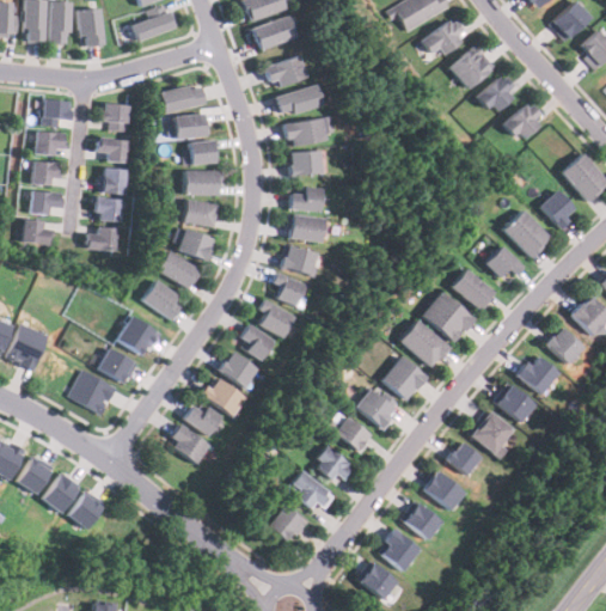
[(0,0),(0,37),(11,37),(12,34),(19,34),(19,16),(14,16),(14,0),(0,0)]
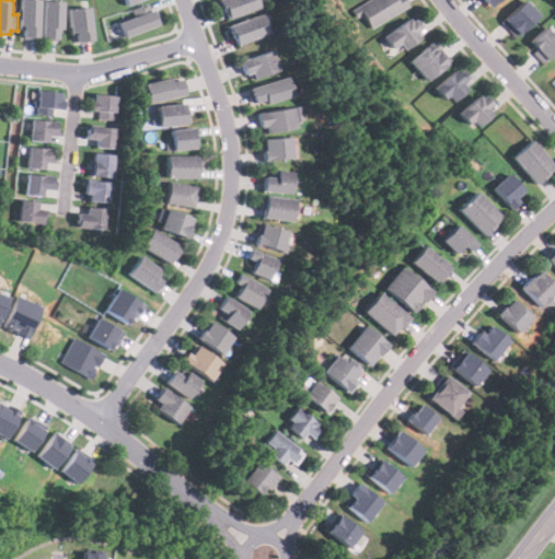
[(24,0),(23,39),(43,41),(43,0),(24,0)]
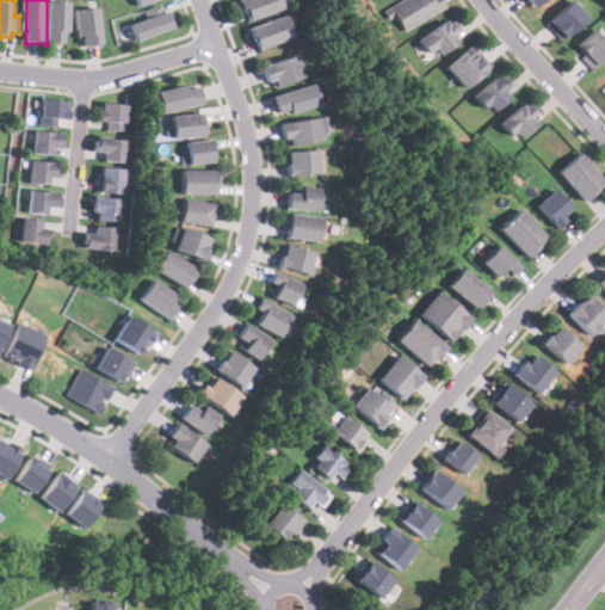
[(51,0),(49,42),(72,44),(74,1),(51,0)]
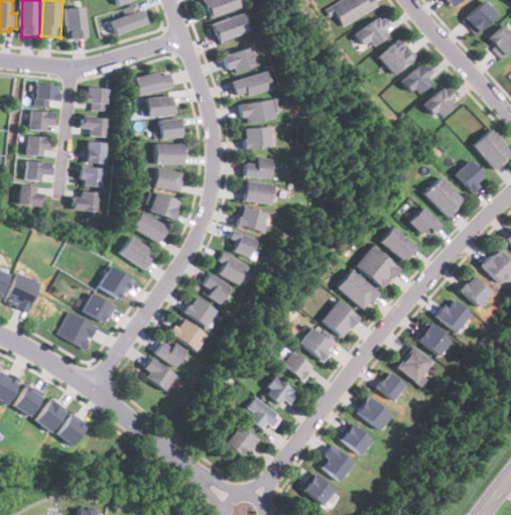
[(206,0),(210,17),(241,11),(238,0),(206,0)]
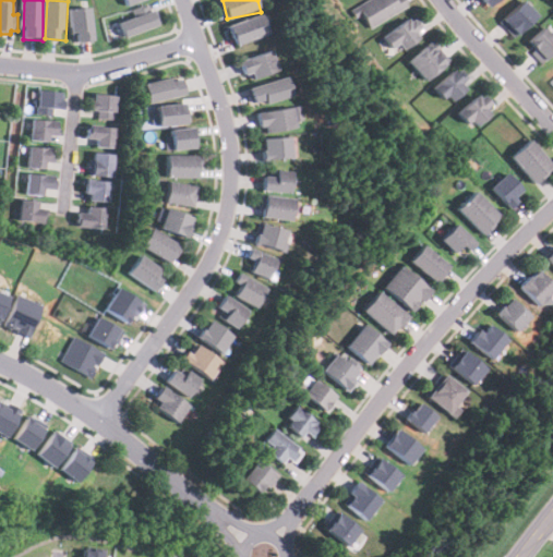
[(371,29),(410,8),(406,0),(372,0),(359,8),(371,29)]
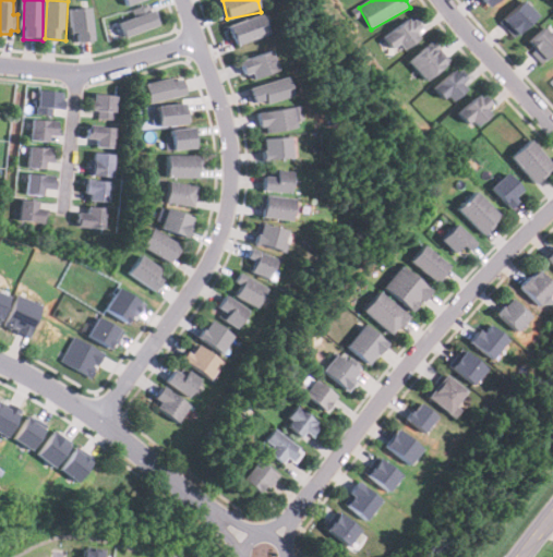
[(520,0),(501,20),(516,37),(539,16),(523,0),(520,0)]
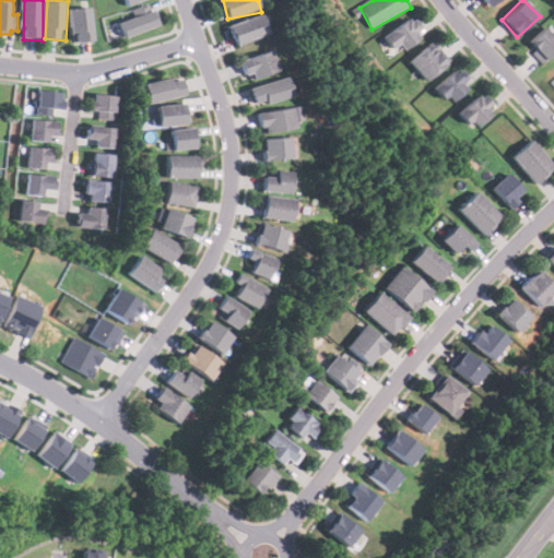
[(70,9),(73,33),(80,32),(81,44),(97,42),(93,7),(70,9)]
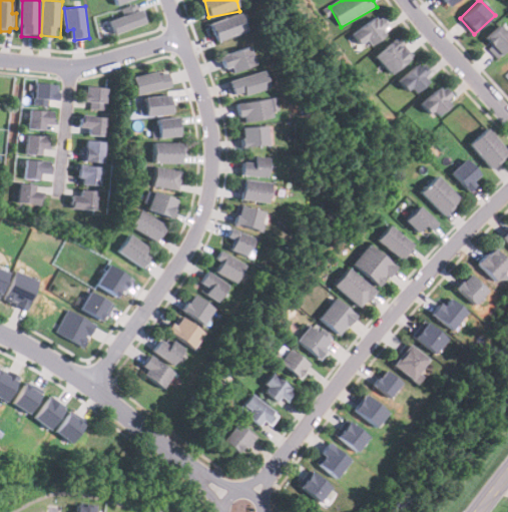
[(110,21),(116,35),(149,21),(143,7),(110,21)]
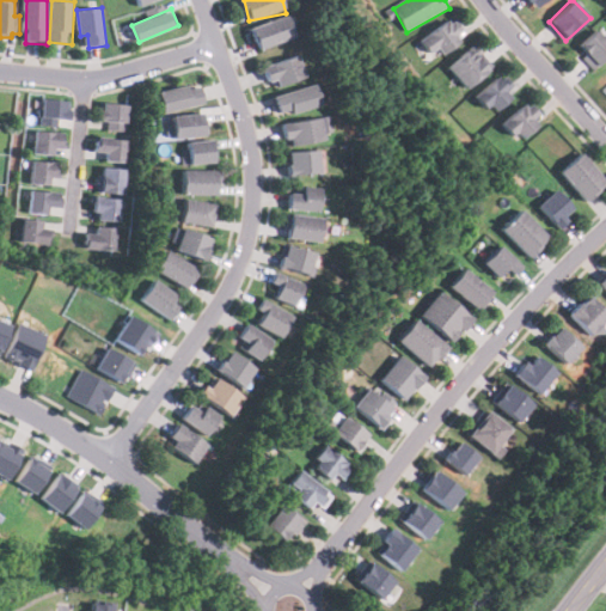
[(262,50),(297,40),(289,17),(255,29),(262,50)]
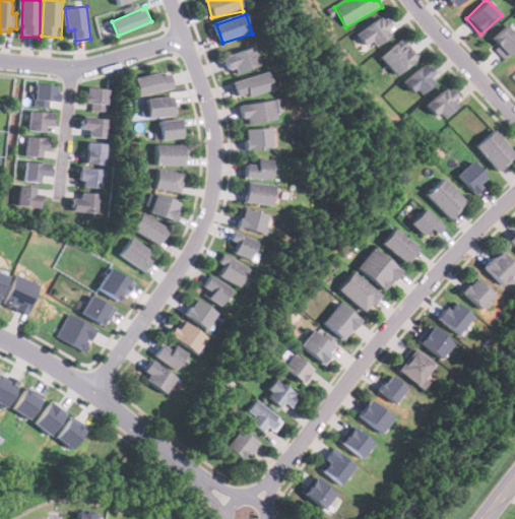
[(396,33),(383,17),(361,37),(374,52),(396,33)]
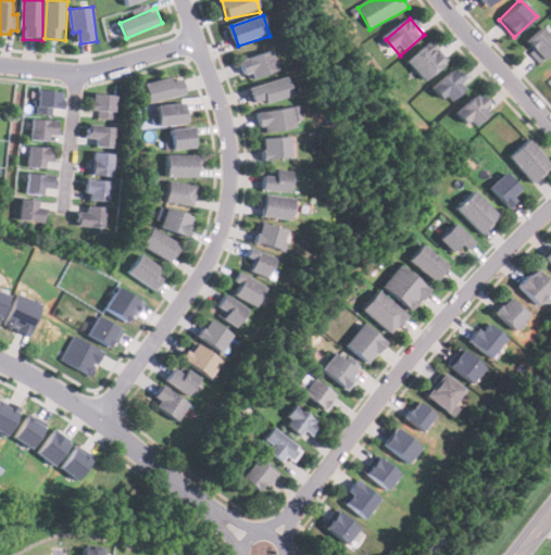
[(542,26),(525,46),(543,62),(550,53),(550,34),(542,26)]
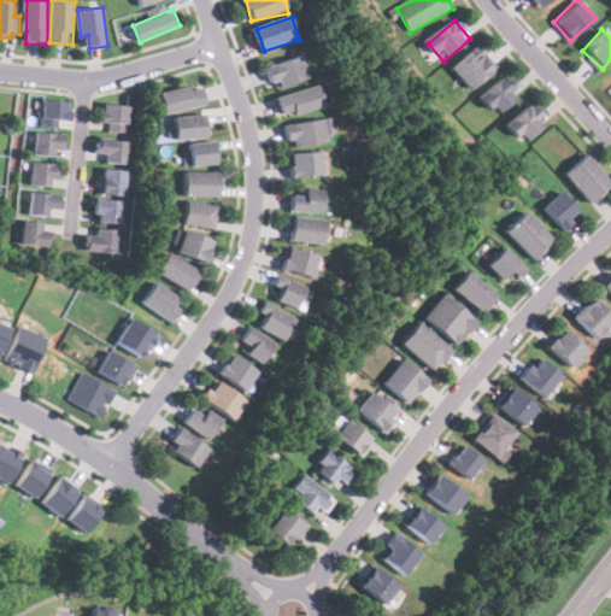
[(498,68),(477,48),(456,70),(475,91),(498,68)]
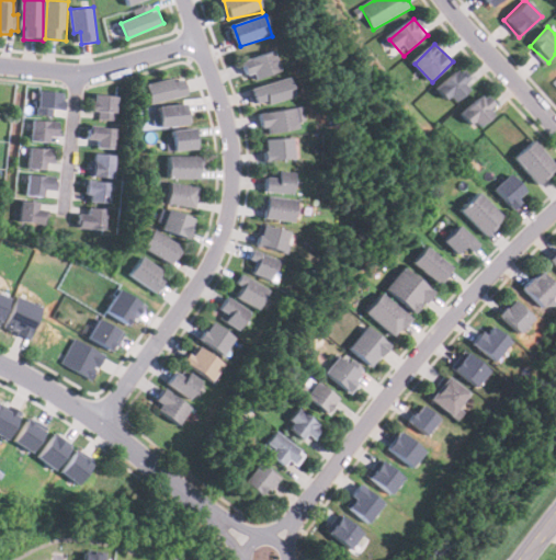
[(282,72),(274,52),(245,63),(251,82),(282,72)]
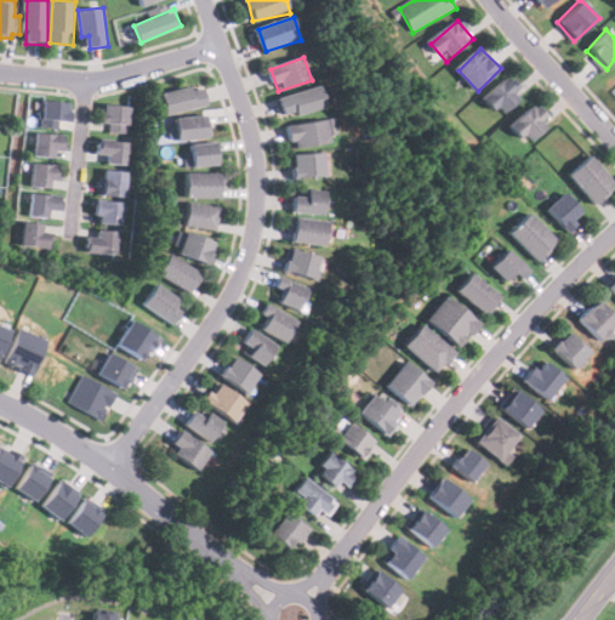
[(524,96),(508,79),(485,98),(502,117),(524,96)]
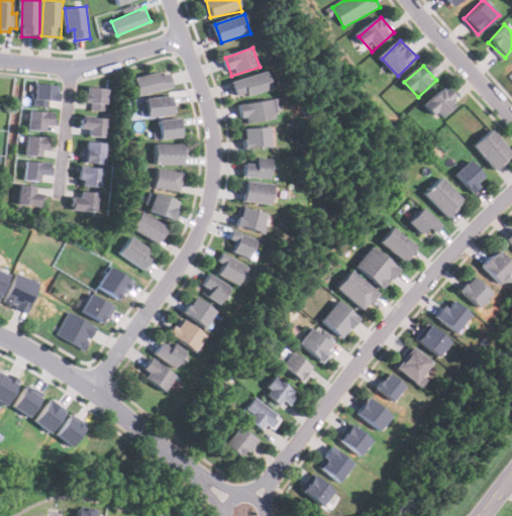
[(232,83),(266,71),(273,90),(248,98),(246,93),(237,96),(232,83)]
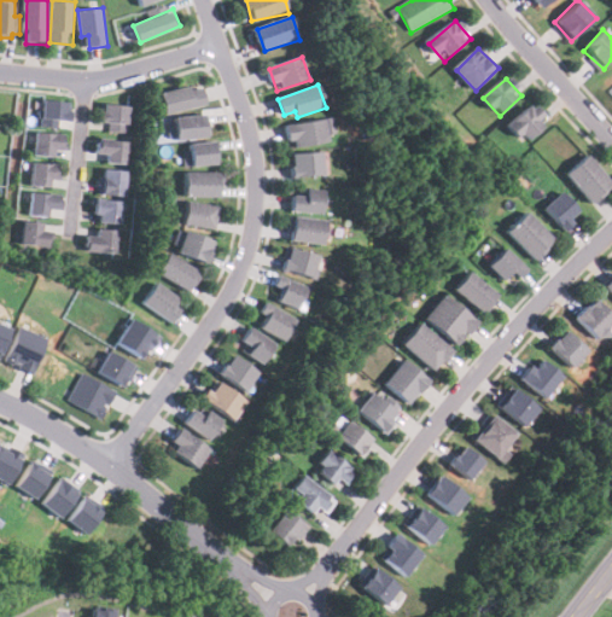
[(159,93),(167,116),(208,104),(204,87),(193,91),(192,86),(159,93)]
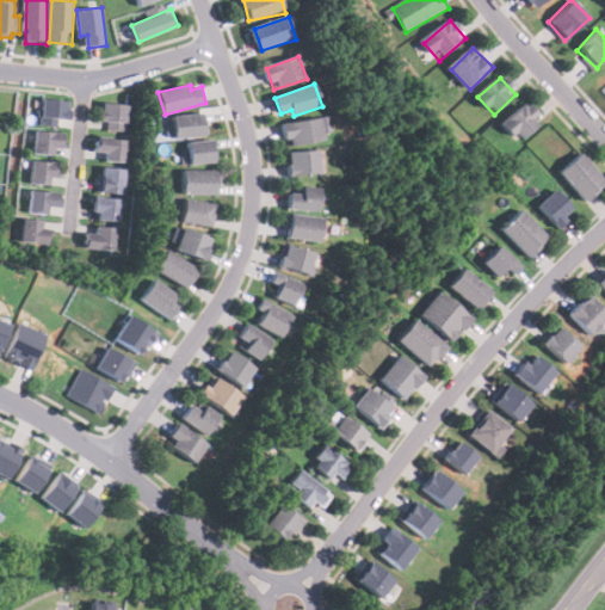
[(72,103),(44,99),(42,125),(69,128),(72,103)]
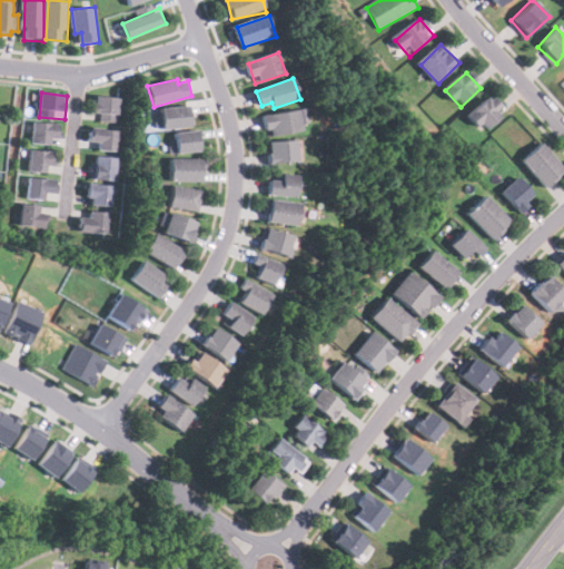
[(92,119),(118,124),(122,100),(98,95),(92,119)]
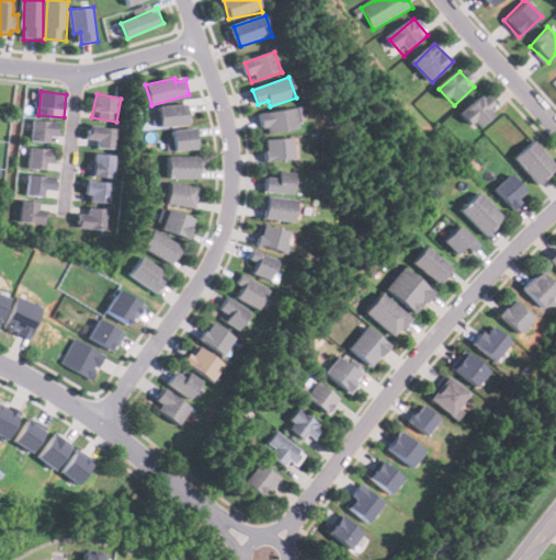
[(463,115),(478,129),(499,110),(484,94),(463,115)]
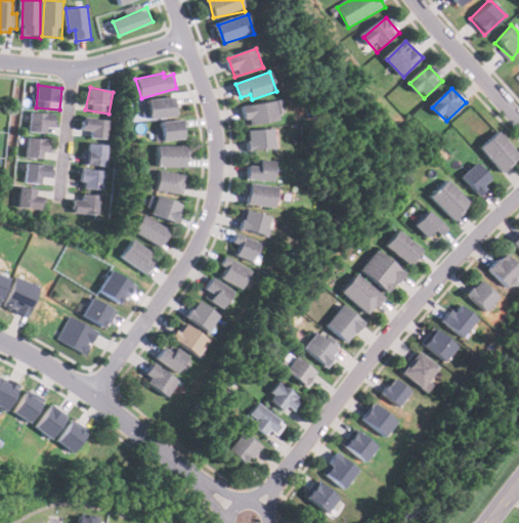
[(152,120),(178,118),(177,98),(149,100),(152,120)]
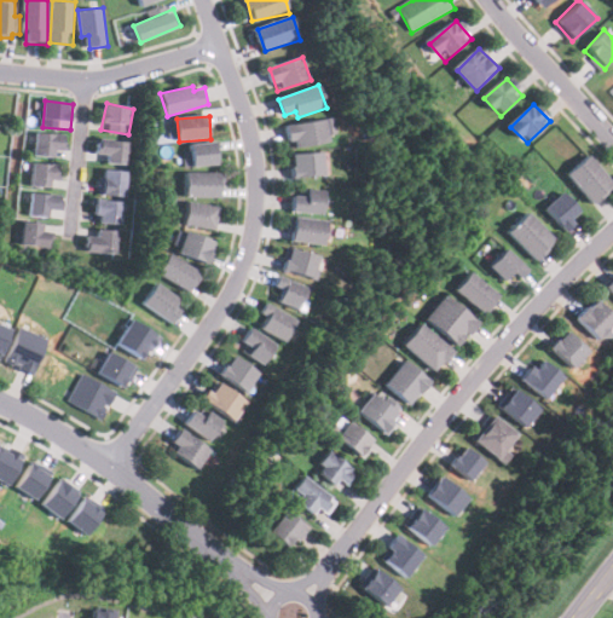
[(331,140),(325,119),(288,128),(294,151),(331,140)]
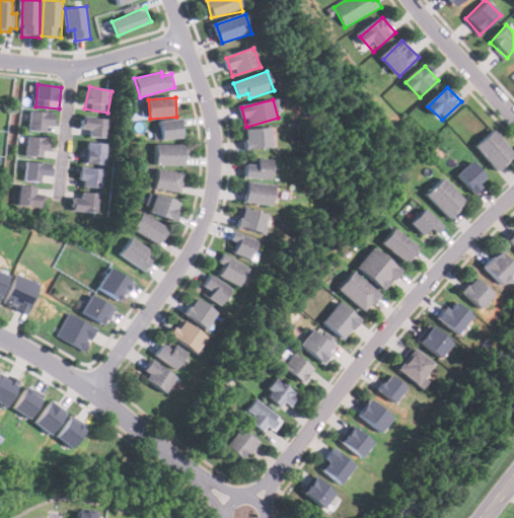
[(30,130),(55,133),(57,115),(32,112),(30,130)]
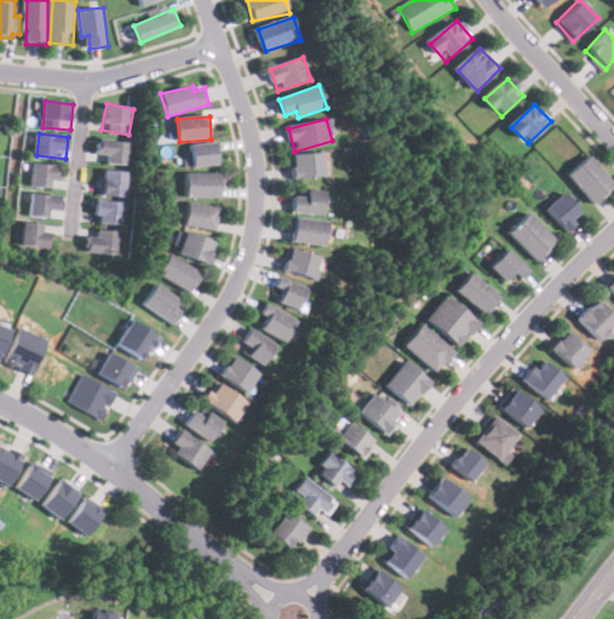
[(109,165),(130,167),(131,142),(101,139),(99,155),(110,156),(109,165)]
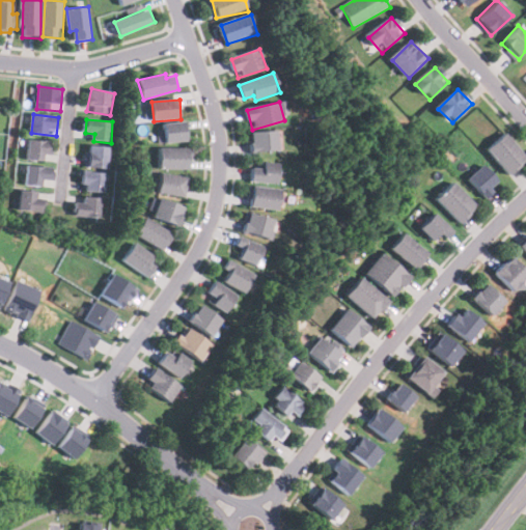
[(189,143),(188,122),(166,123),(166,143),(189,143)]
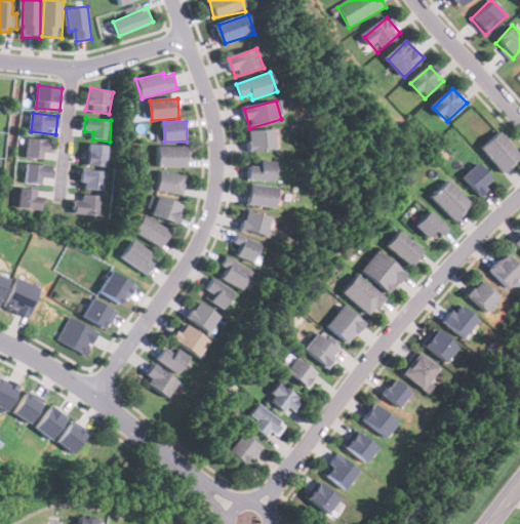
[(250,131),(277,128),(279,149),(250,152),(249,143),(252,143),(250,131)]
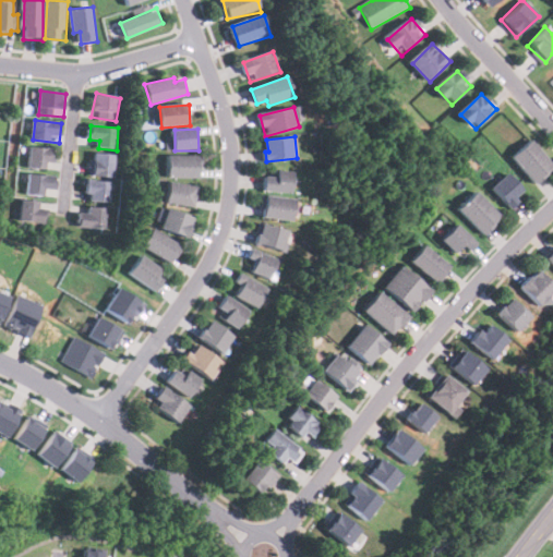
[(536,184),(552,169),(552,165),(530,141),(512,158),(536,184)]
